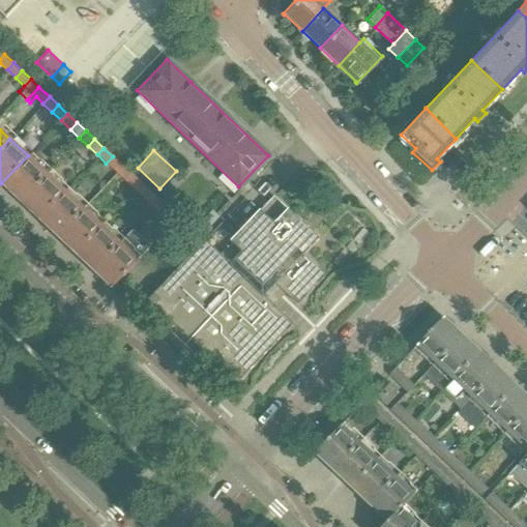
[(1,183),(19,200),(46,173),(28,155),(1,183)]
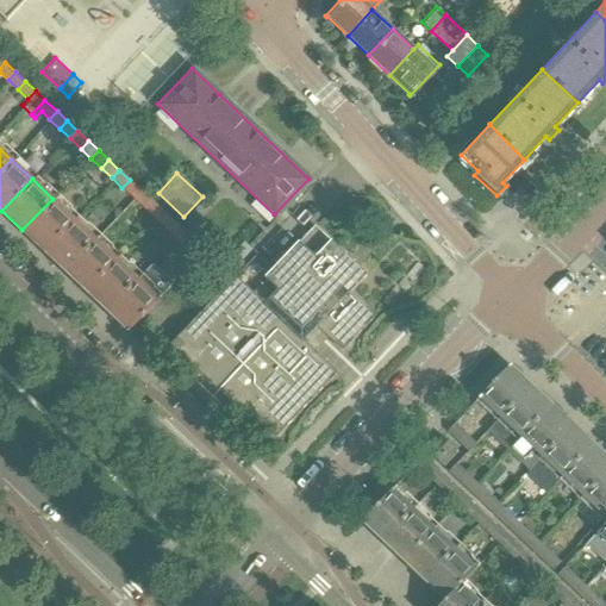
[(122,188),(132,198),(139,189),(130,180),(122,188)]
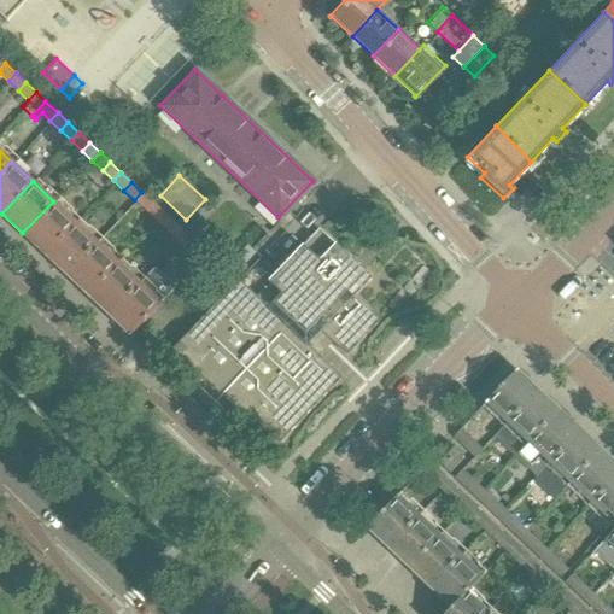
[(134,200),(145,210),(152,202),(141,192),(134,200)]
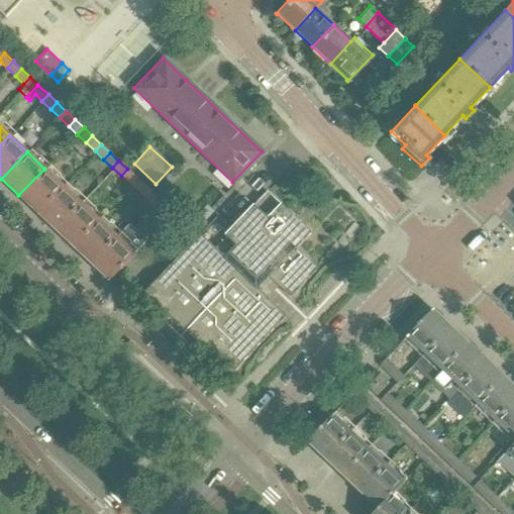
[(18,195),(36,212),(62,185),(44,169),(18,195)]
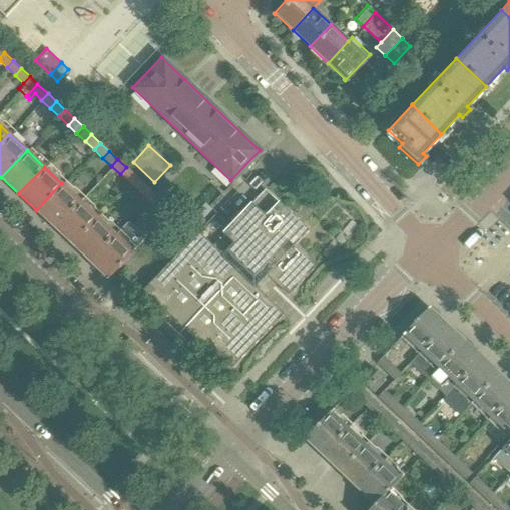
[(120,174),(128,182),(134,175),(126,167),(120,174)]
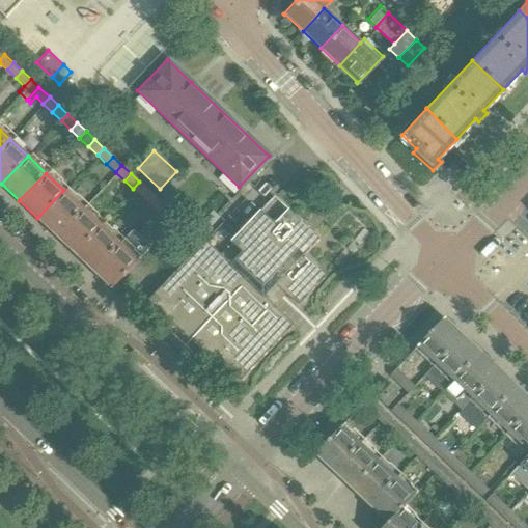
[(133,189),(142,197),(148,191),(139,182),(133,189)]
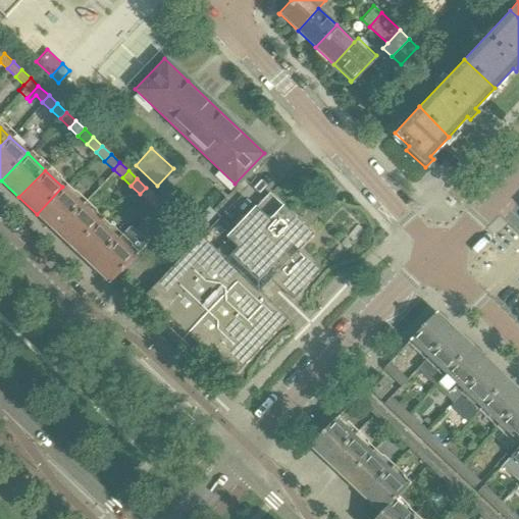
[(37,214),(54,230),(81,204),(62,187),(37,214)]
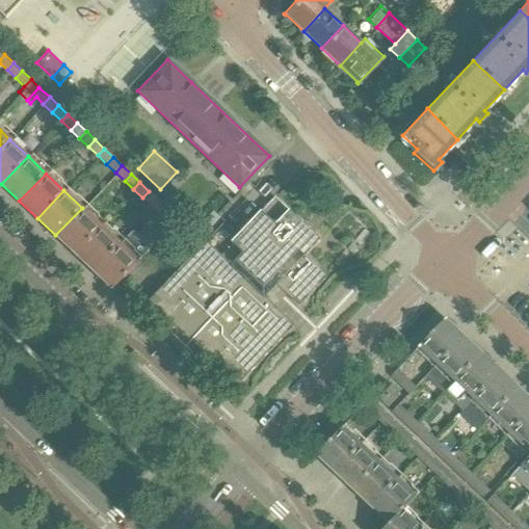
[(142,197),(152,206),(158,200),(149,191),(142,197)]
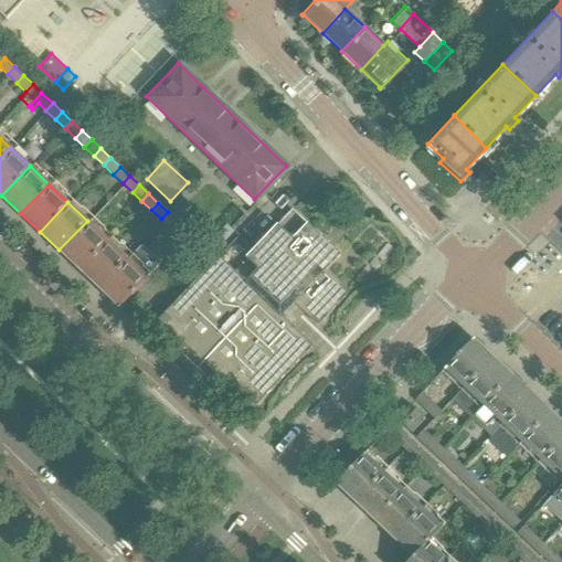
[(346,290),(326,271),(322,268),(333,256),(329,253),(333,248),(289,207),(231,268),(215,254),(156,318),(179,339),(167,352),(200,383),(212,371),(250,407),(310,343),(285,319),(289,315),(293,318),(300,309),(315,324),(346,290)]
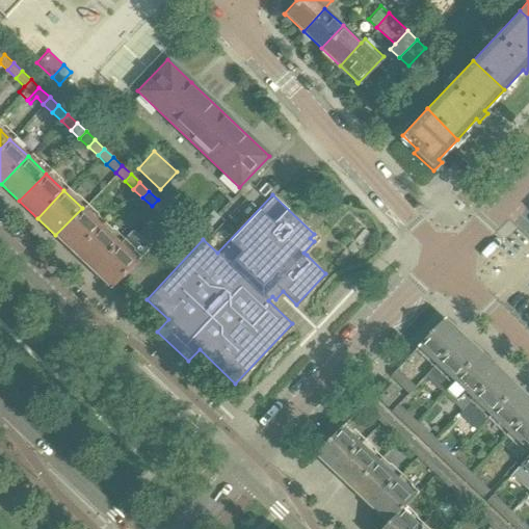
[(152,206),(160,214),(166,208),(158,200),(152,206)]
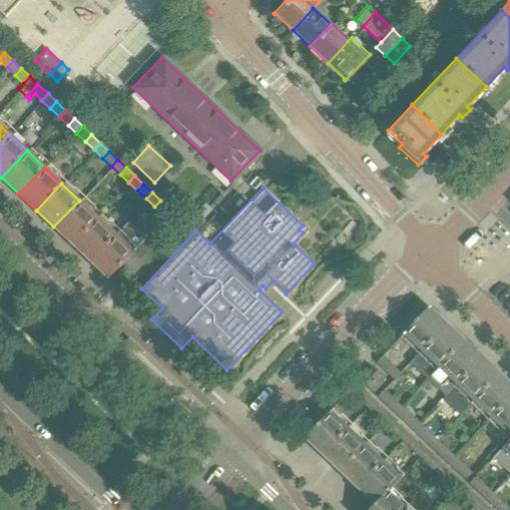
[(53,226),(71,243),(96,216),(98,213),(91,207),(93,205),(83,196),(79,200),(53,226)]
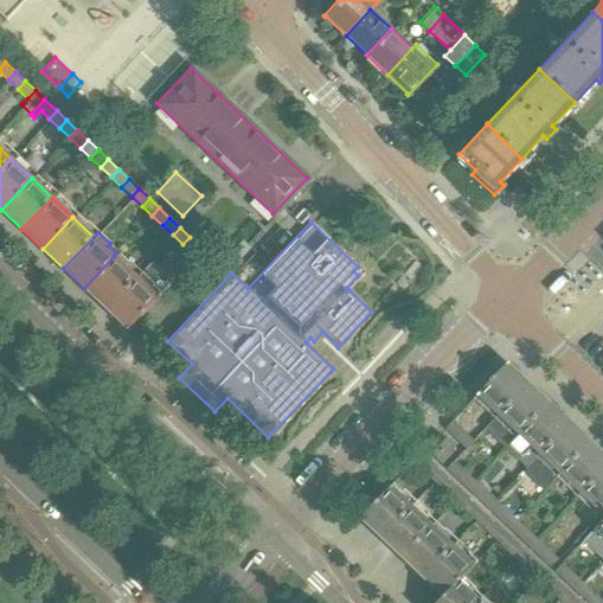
[(190,237),(183,244),(194,255),(201,248),(190,237)]
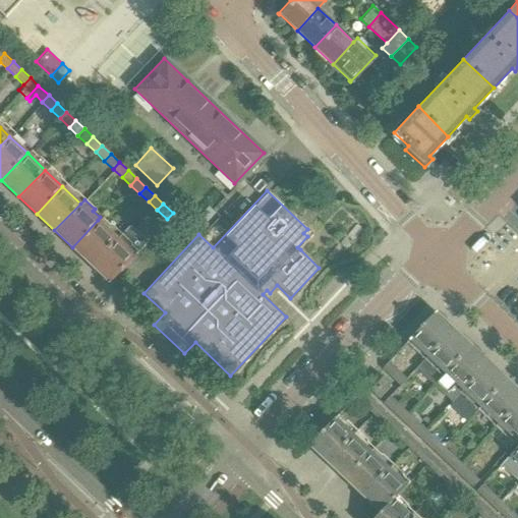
[(72,247),(90,264),(115,237),(98,220),(72,247)]
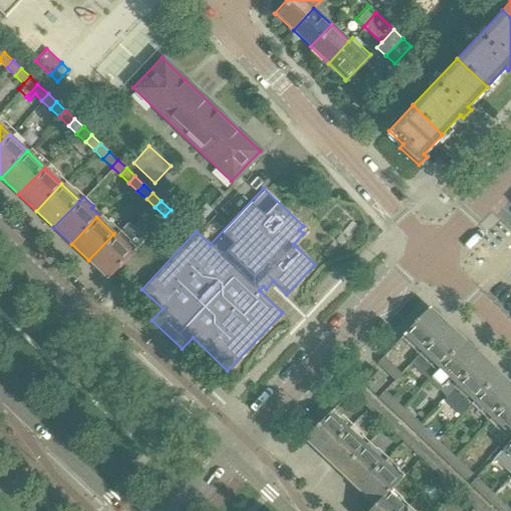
[(113,234),(88,260),(106,277),(132,250),(113,234)]
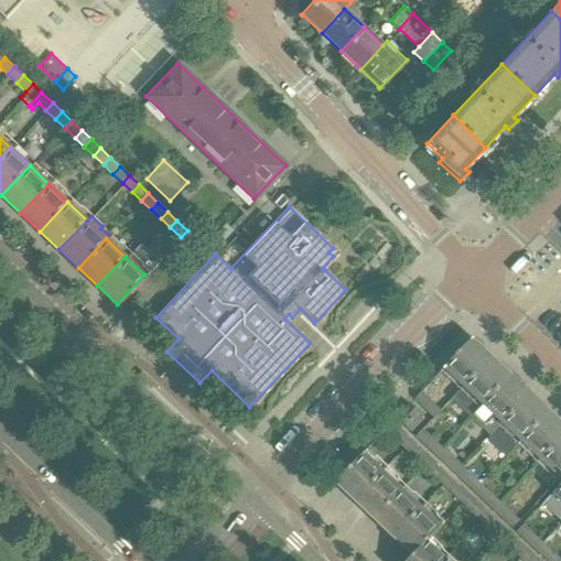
[(441,365),(461,384),(488,355),(468,336),(441,365)]
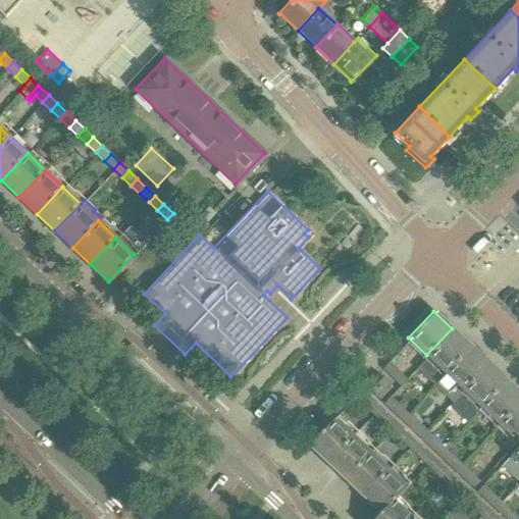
[(426,355),(444,372),(470,345),(452,328),(426,355)]
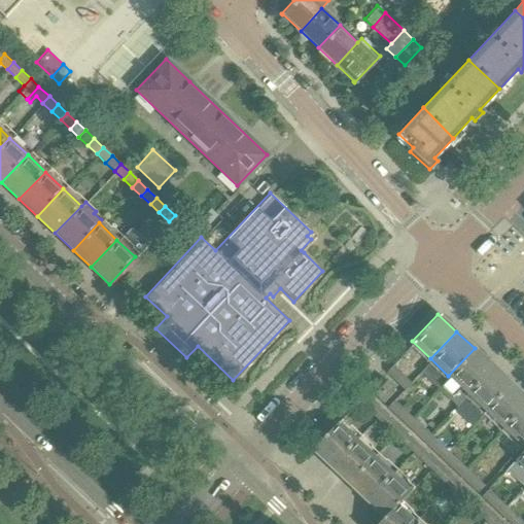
[(448,376),(465,392),(492,364),(475,348),(448,376)]
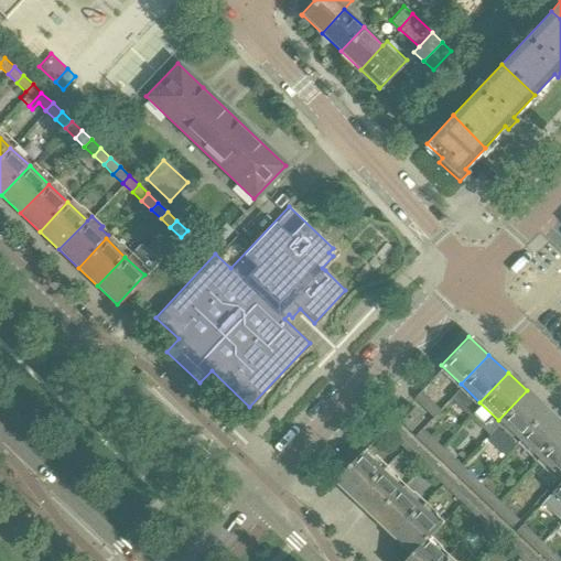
[(411,398),(421,407),(428,399),(418,390),(411,398)]
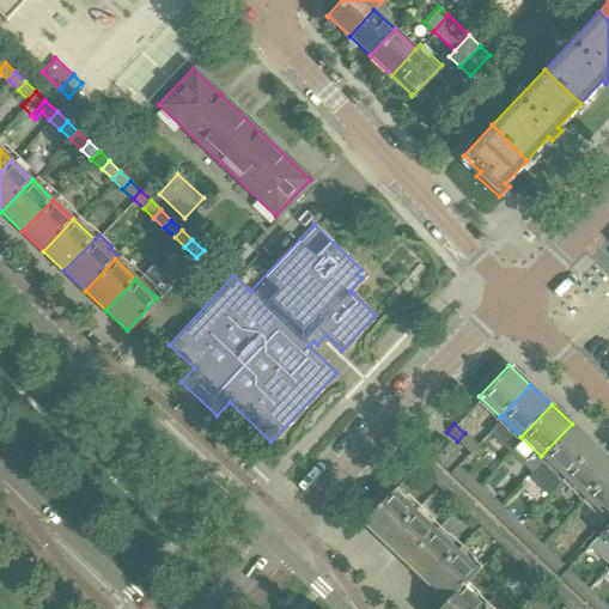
[(541,456),(562,476),(592,444),(572,424),(541,456)]
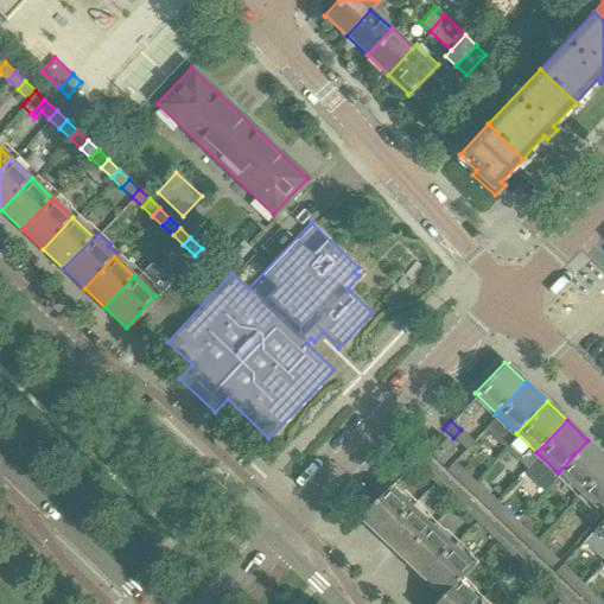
[(461,430),(453,438),(463,447),(471,439),(461,430)]
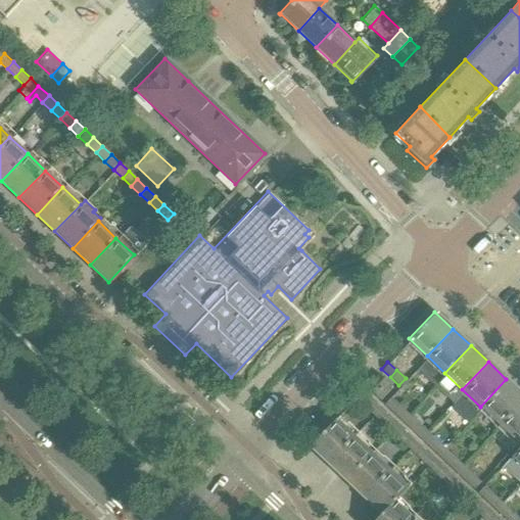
[(364,385),(378,398),(390,385),(377,372),(364,385)]
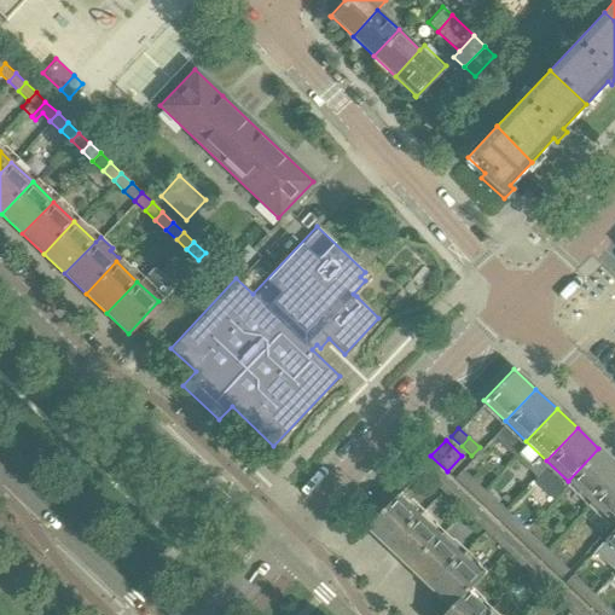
[(568,481),(590,500),(614,473),(614,464),(598,448),(568,481)]
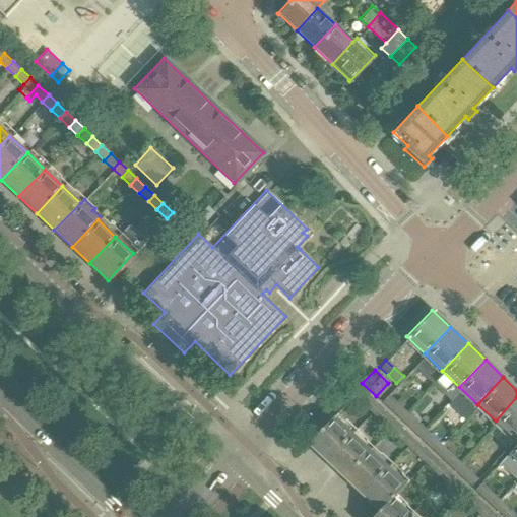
[(351,394),(361,403),(367,396),(358,388),(351,394)]
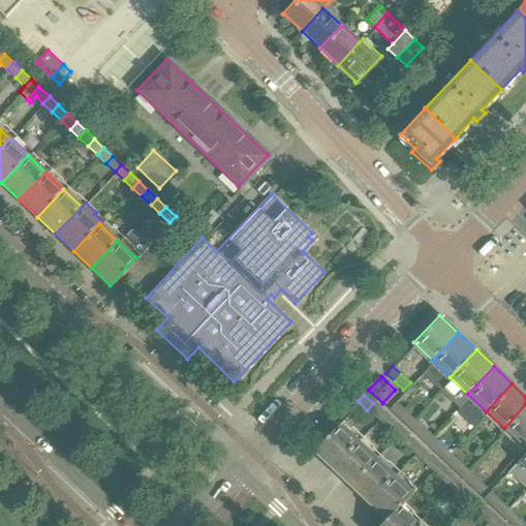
[(387,407),(396,416),(402,409),(393,400),(387,407)]
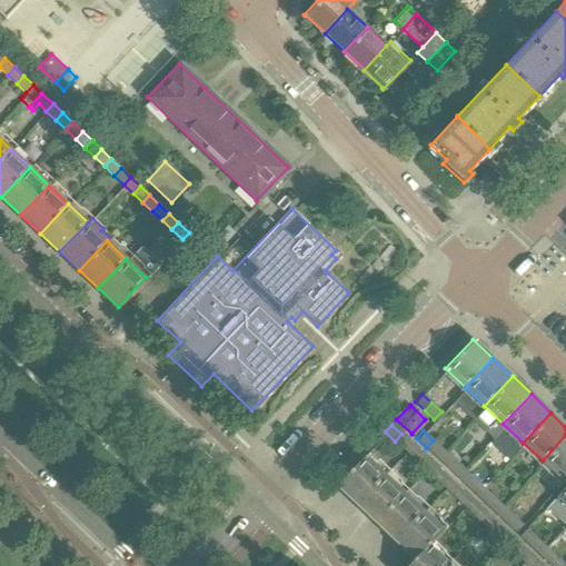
[(395,442),(405,450),(411,443),(401,434),(395,442)]
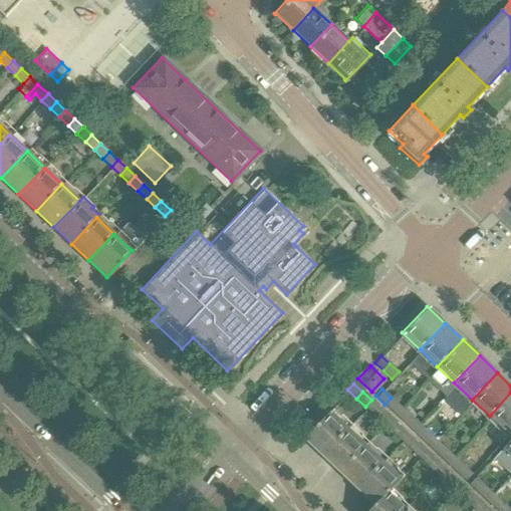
[(510,393),(490,416),(508,433),(510,429),(510,393)]
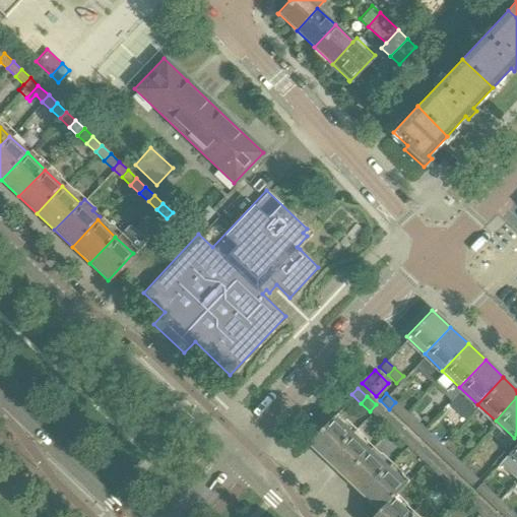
[(389,409),(398,417),(404,410),(395,402),(389,409)]
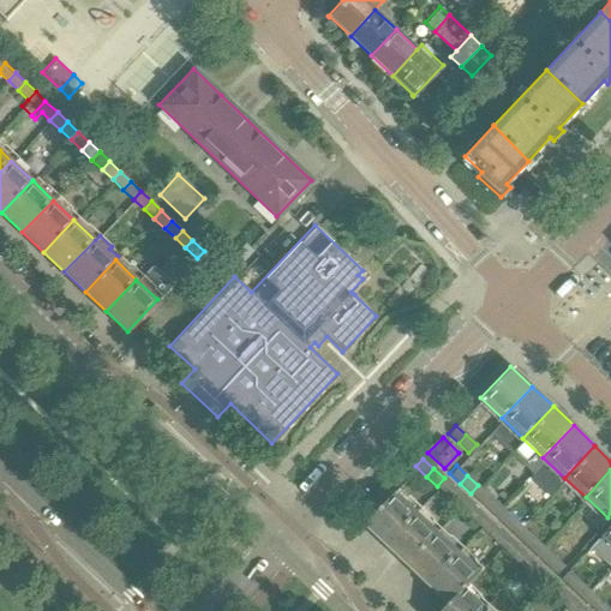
[(437,486),(448,496),(455,489),(444,478),(437,486)]
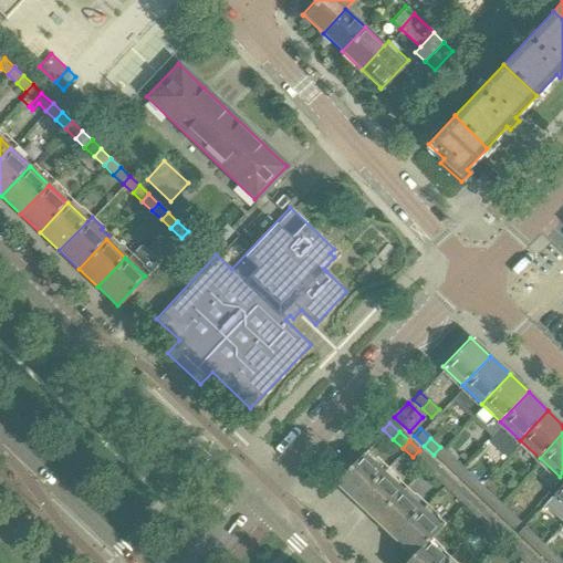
[(434,455),(444,464),(450,457),(440,447),(434,455)]
